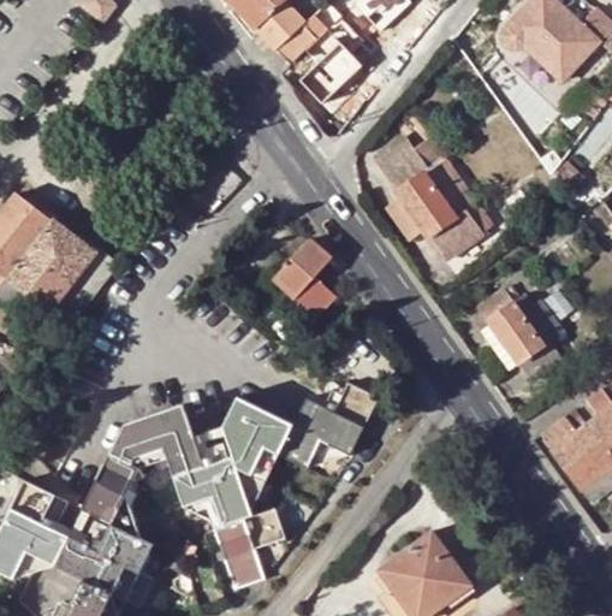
[(119,7),(111,0),(84,0),(108,22),(119,7)]
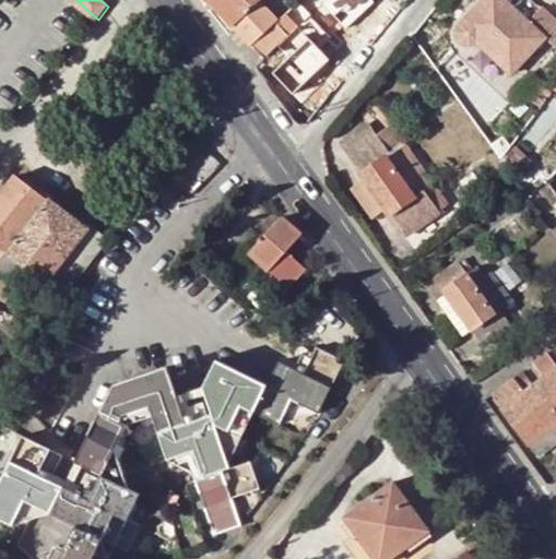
[(211,0),(263,57),(298,24),(285,11),(278,19),(260,0),(211,0)]
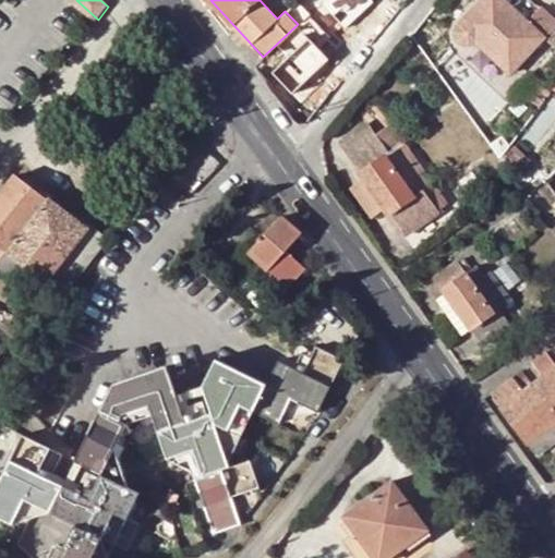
[(543,39),(554,48),(554,19),(545,9),(529,25),(503,0),(484,0),(461,25),(460,27),(460,34),(463,39),(467,41),(472,43),(478,40),(511,72),(543,39)]
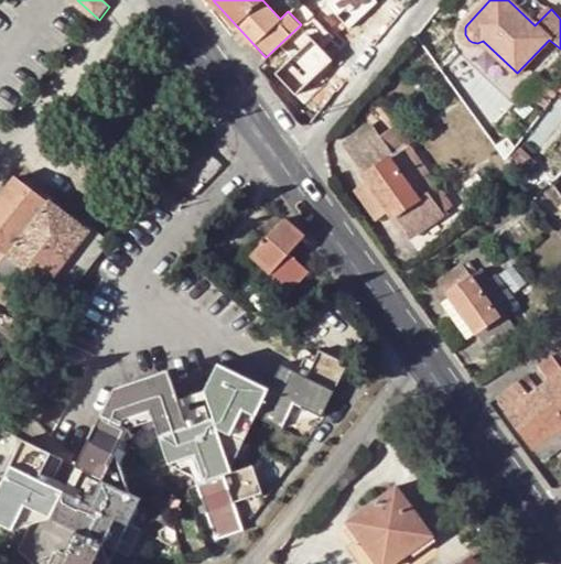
[(538,101),(548,88),(537,79),(526,94),(538,101)]
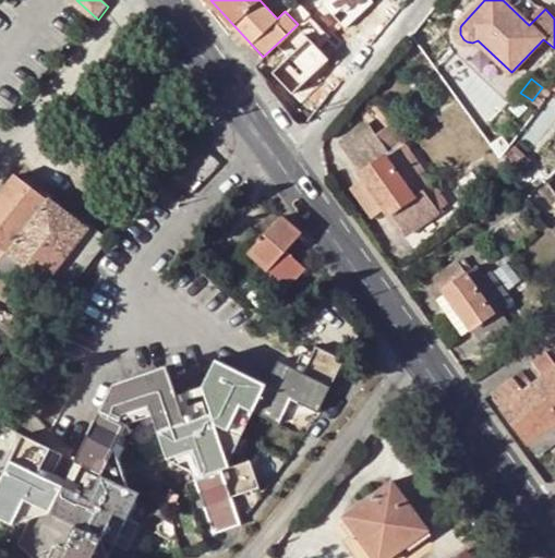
[(539,111),(553,94),(543,85),(542,87),(532,100),(529,104),(539,111)]
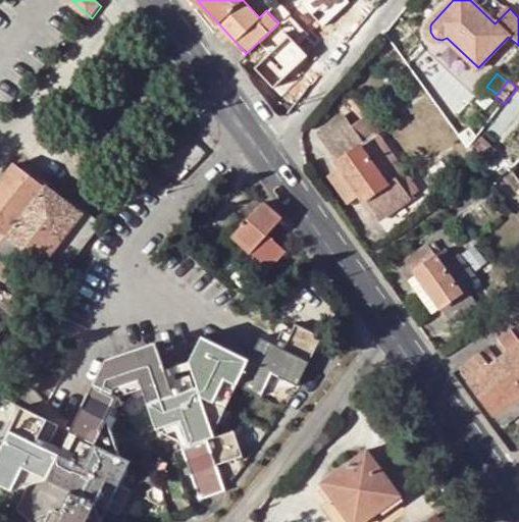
[(417,201),(415,198),(421,193),(417,188),(379,135),(368,142),(363,135),(355,122),(348,113),(320,134),(340,162),(339,162),(343,168),(364,198),(368,204),(370,203),(384,224),(417,201)]
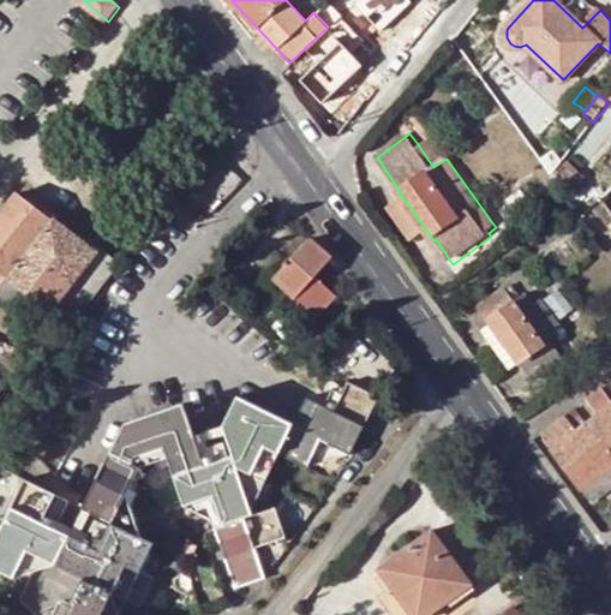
[(435,153),(425,138),(418,144),(427,159),(435,153)]
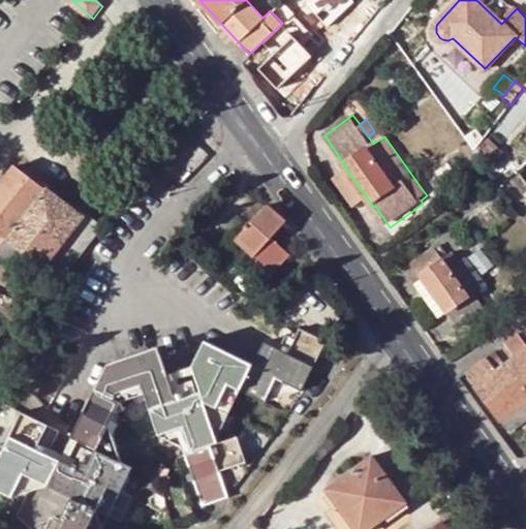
[(188,139),(179,149),(187,158),(196,149),(188,139)]
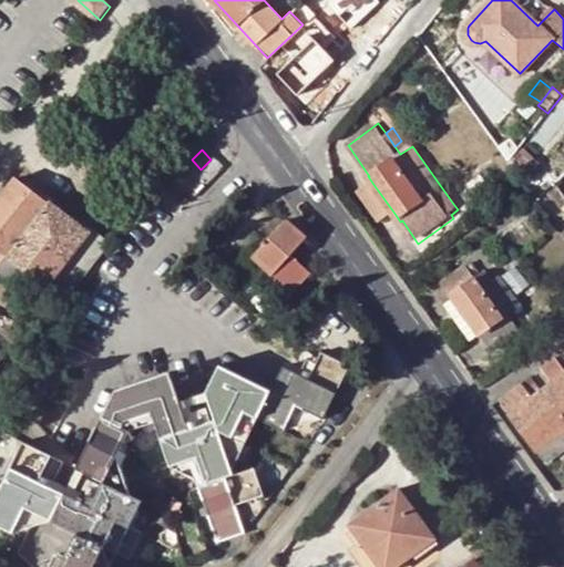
[(539,164),(524,151),(518,157),(532,171),(539,164)]
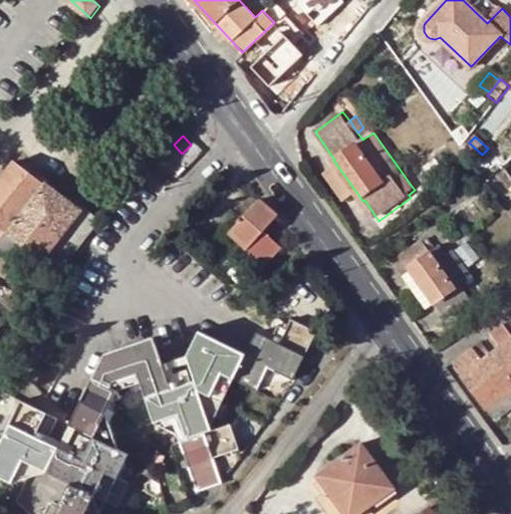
[(19,160),(0,184),(0,242),(1,243),(10,231),(47,182),(19,160)]
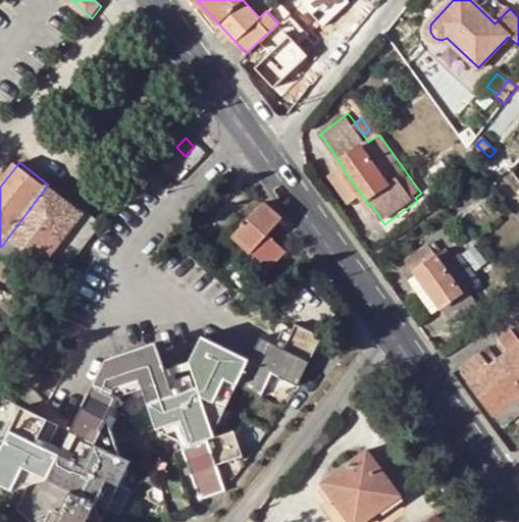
[(364,198),(343,168),(331,177),(352,206),(364,198)]
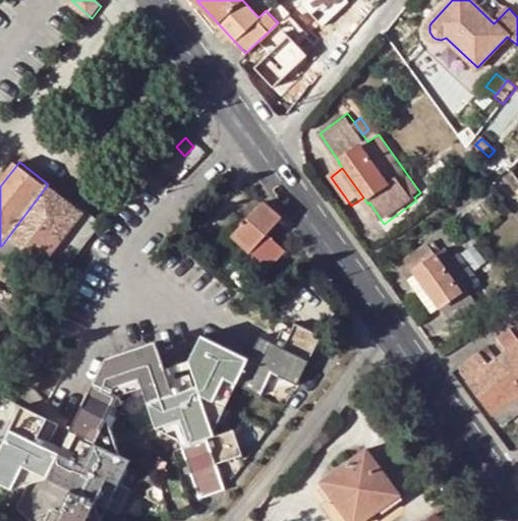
[(48,184),(10,234),(32,251),(47,263),(63,275),(101,225),(85,214),(48,184)]
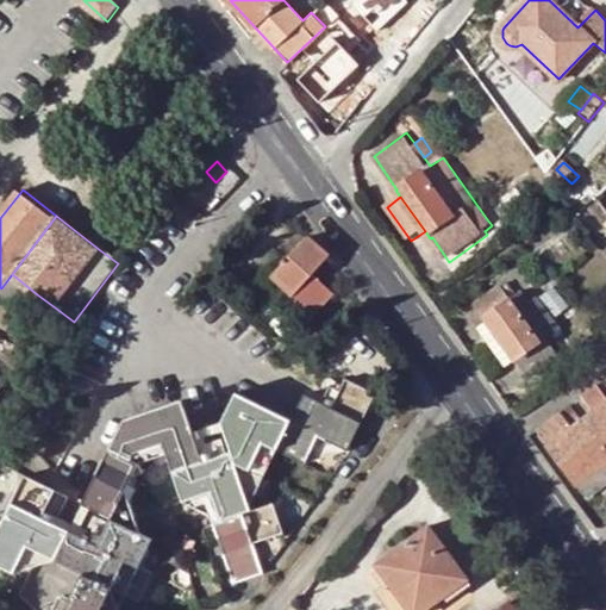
[(298,250),(281,268),(275,274),(297,293),(313,274),(330,257),(310,238),(298,250)]
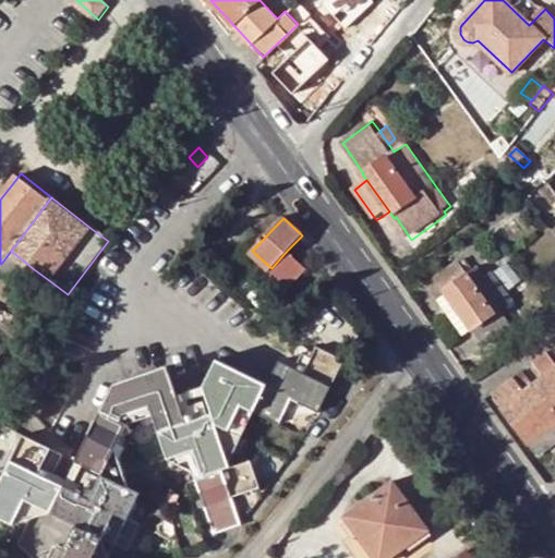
[(305,268),(313,276),(327,259),(302,235),(287,251),(305,268)]
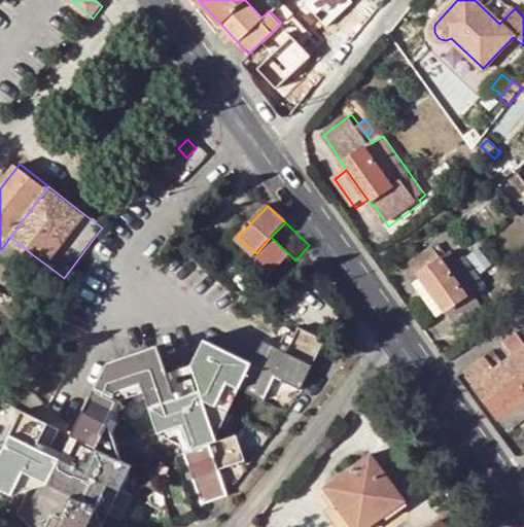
[(1,249),(23,266),(32,254),(10,237),(1,249)]
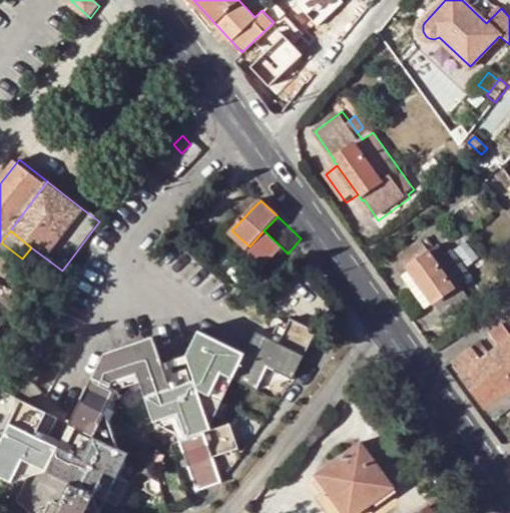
[(281,246),(264,230),(249,246),(266,262),(281,246)]
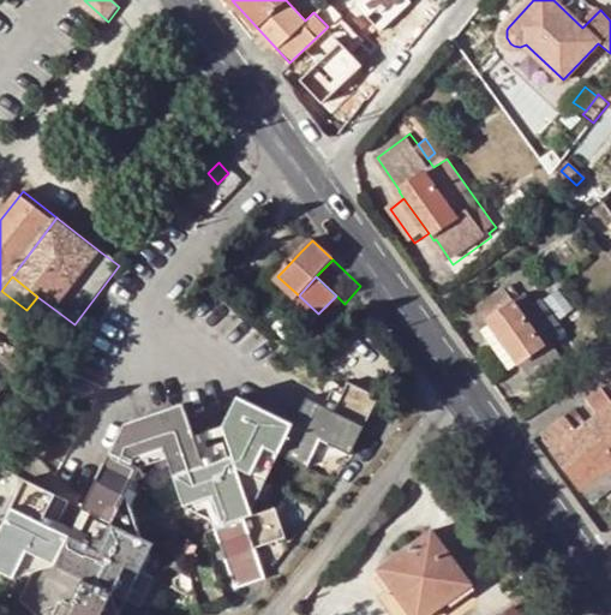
[(552,341),(565,330),(540,298),(533,304),(527,296),(522,299),(513,286),(483,308),(491,321),(521,363),(534,381),(565,359),(552,341)]
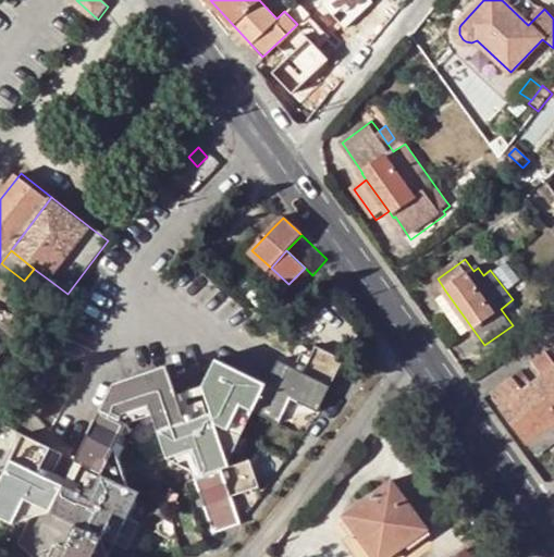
[(460,336),(472,329),(445,291),(433,299),(460,336)]
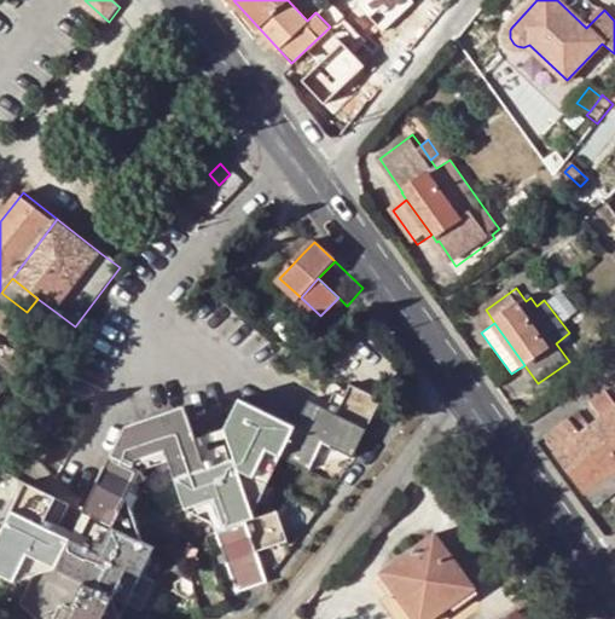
[(309,337),(323,348),(331,337),(318,328),(309,337)]
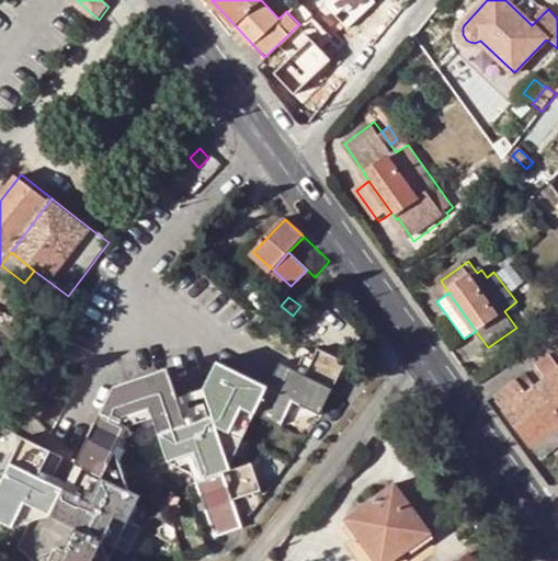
[(230,434),(241,409),(253,414),(280,426),(292,401),(319,413),(345,362),(317,348),(305,375),(279,363),(266,387),(217,362),(203,390),(211,416),(185,425),(166,368),(112,386),(75,462),(101,477),(127,491),(128,489),(116,453),(124,436),(132,433),(129,424),(126,414),(147,405),(150,416),(166,460),(193,451),(202,479),(194,482),(197,492),(213,537),(240,528),(231,501),(259,491),(251,464),(231,471),(229,464),(241,438),(230,434)]
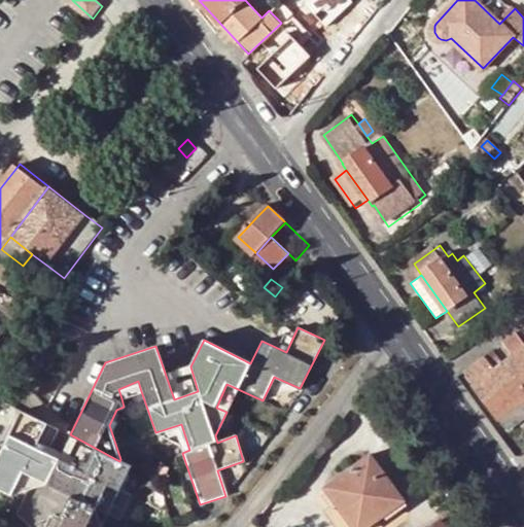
[(514,357),(510,360),(523,380),(523,336),(520,331),(504,343),(514,357)]
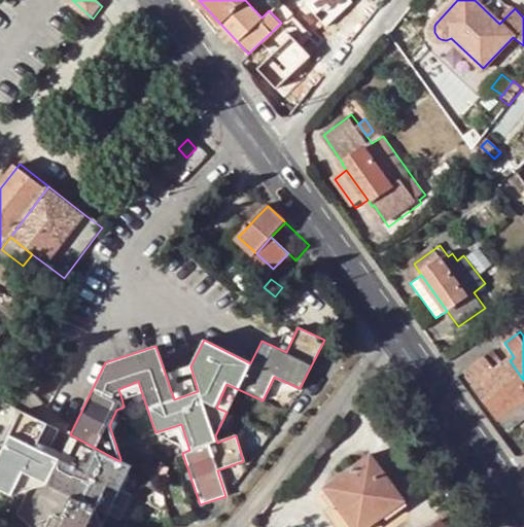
[(0,335),(0,361),(12,344),(0,335)]
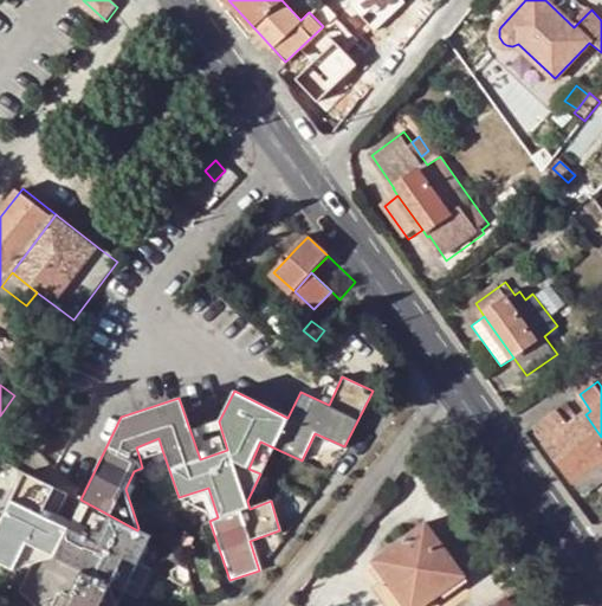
[(533,426),(575,482),(601,462),(601,437),(586,414),(573,424),(568,419),(575,413),(567,403),(533,426)]
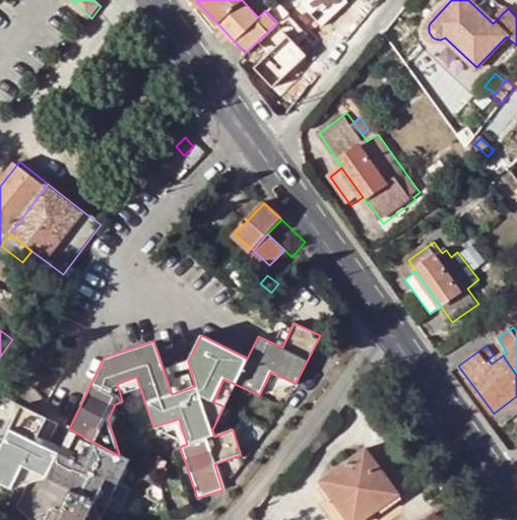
[(270,372),(259,395),(296,383),(270,372)]
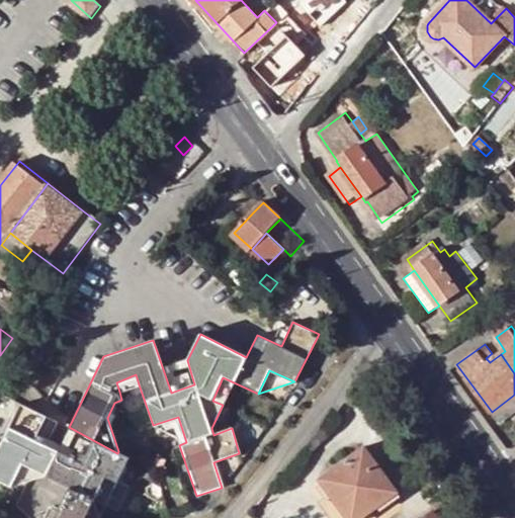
[(136,374),(116,382),(119,392),(139,384),(136,374)]
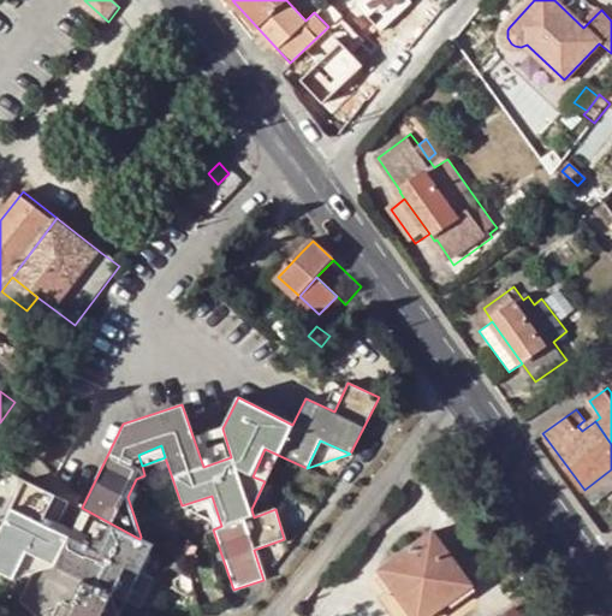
[(265,449),(253,477),(265,481),(278,455),(265,449)]
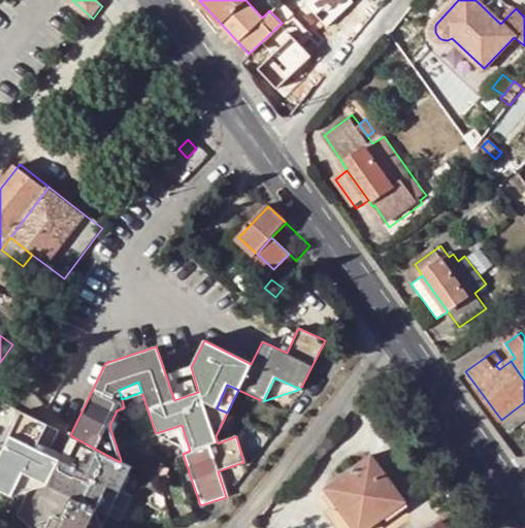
[(524,402),(501,420),(509,430),(524,418),(524,402)]
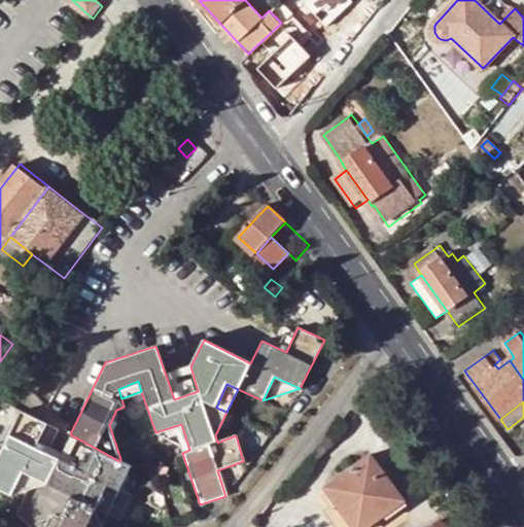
[(88,526),(98,508),(109,514),(120,519),(132,495),(121,489),(132,467),(119,461),(95,448),(83,469),(59,457),(46,451),(58,429),(22,412),(0,455),(0,488),(11,494),(23,472),(34,478),(45,484),(71,495),(59,520),(55,526),(88,526)]
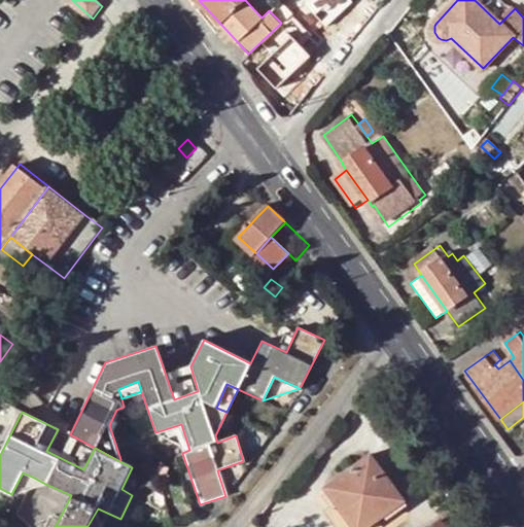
[(179,446),(182,453),(189,450),(181,424),(155,432),(158,433),(179,446)]
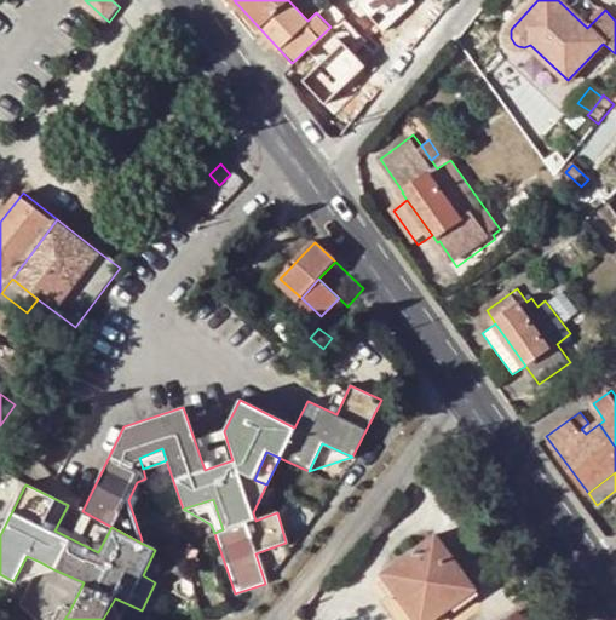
[(430,619),(475,589),(438,535),(384,572),(415,619),(430,619)]
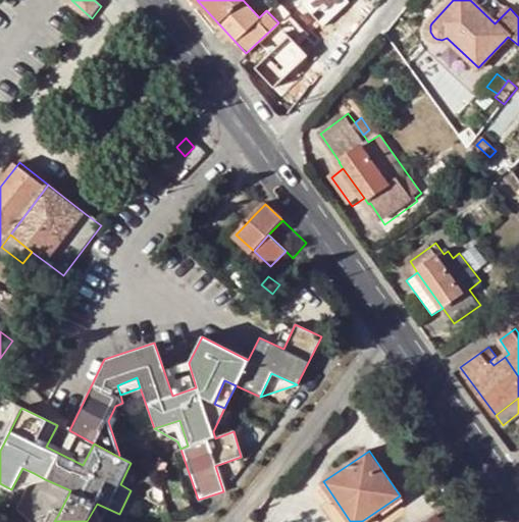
[(97,504),(87,521),(102,521),(108,509),(97,504)]
